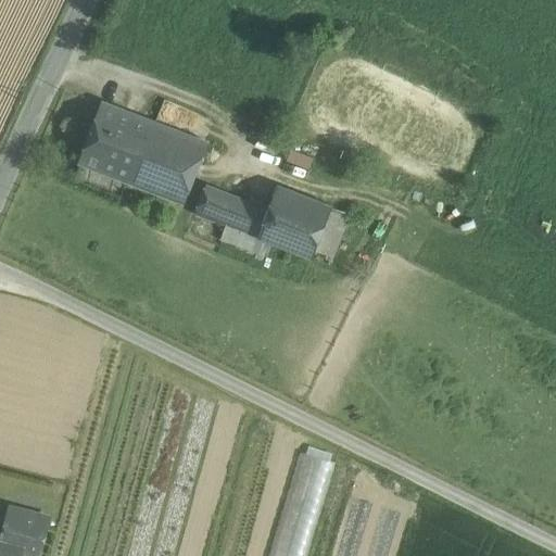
[(139,117),(103,103),(81,162),(117,175),(139,117)]
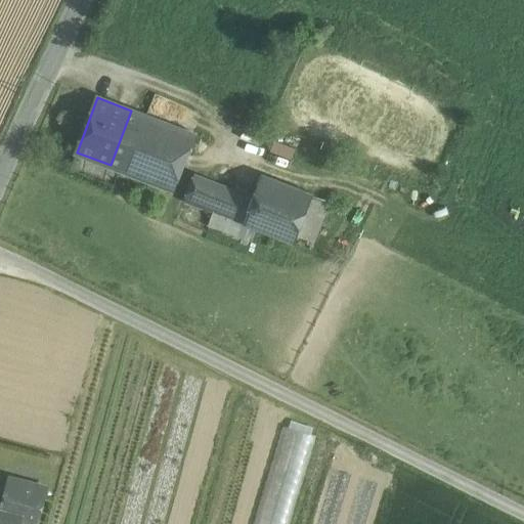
[(193,134),(131,111),(111,165),(173,189),(193,134)]
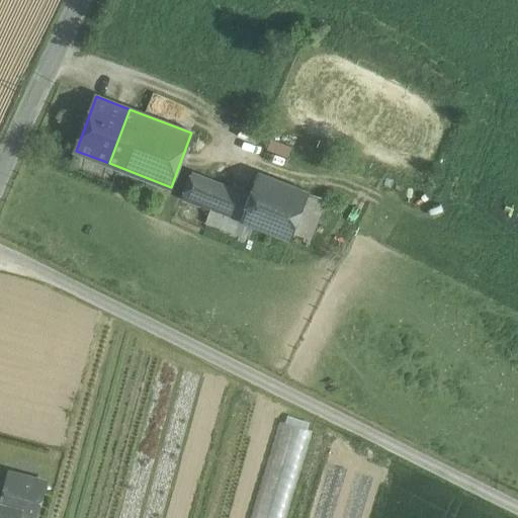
[(292,148),(271,140),(268,150),(288,158),(292,148)]
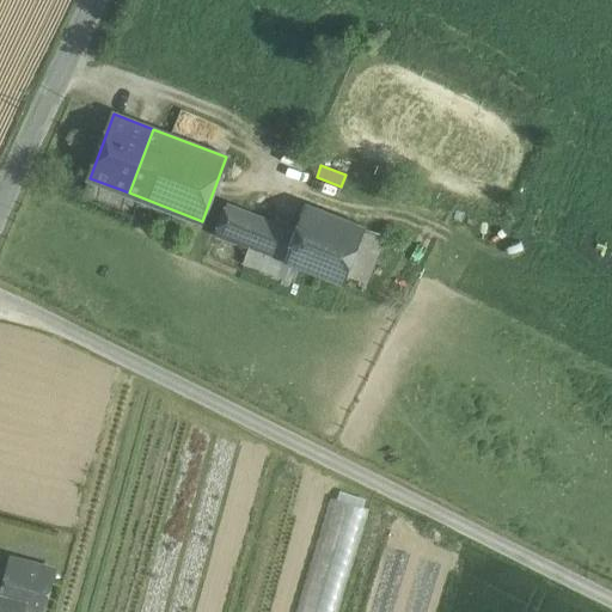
[(295,230),(226,202),(214,233),(248,246),(283,261),(295,230)]
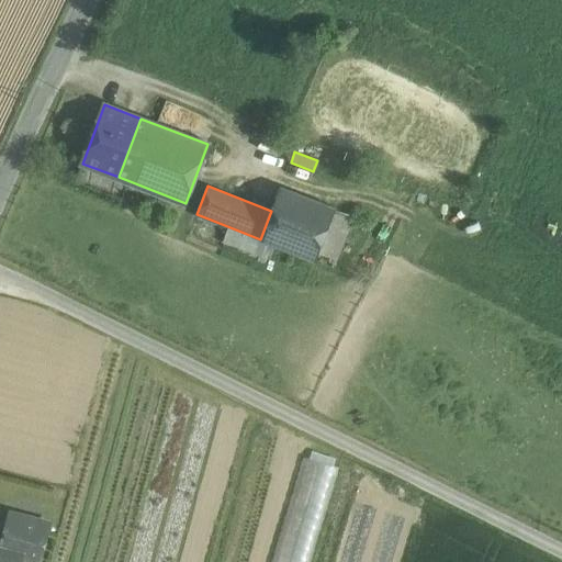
[(271,211),(260,239),(274,245),(315,260),(336,209),(281,187),(271,211)]
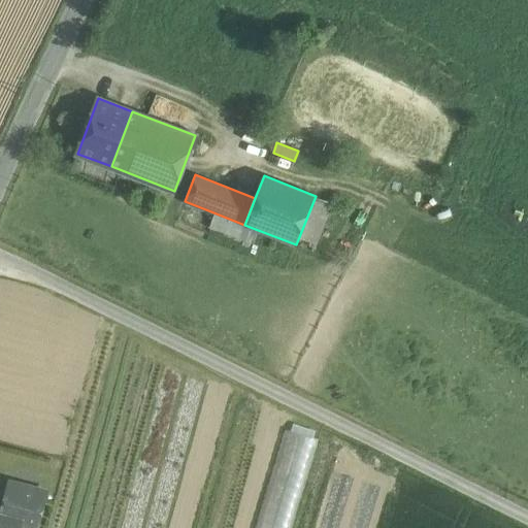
[(316,196),(296,244),(312,251),(332,202),(316,196)]
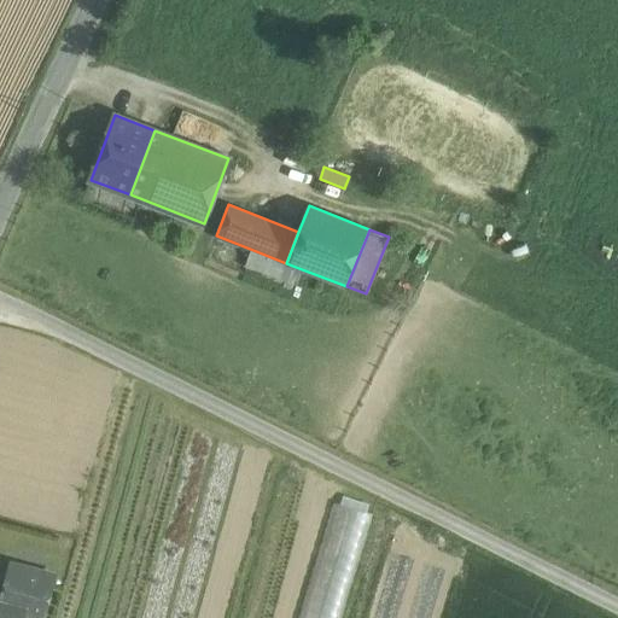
[(286,263),(250,249),(245,263),(296,283),(302,269),(286,263)]
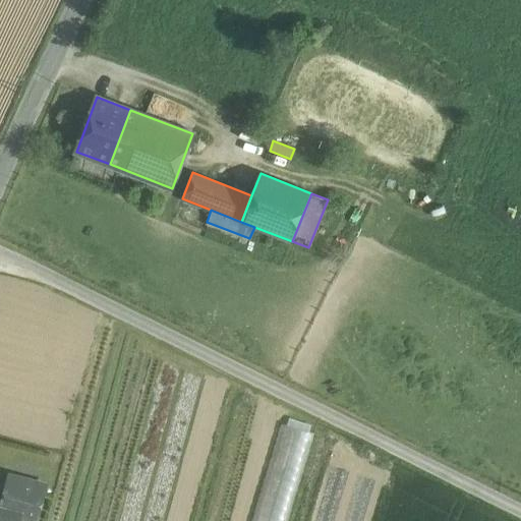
[(46,484),(10,475),(3,501),(23,506),(20,516),(37,520),(46,484)]
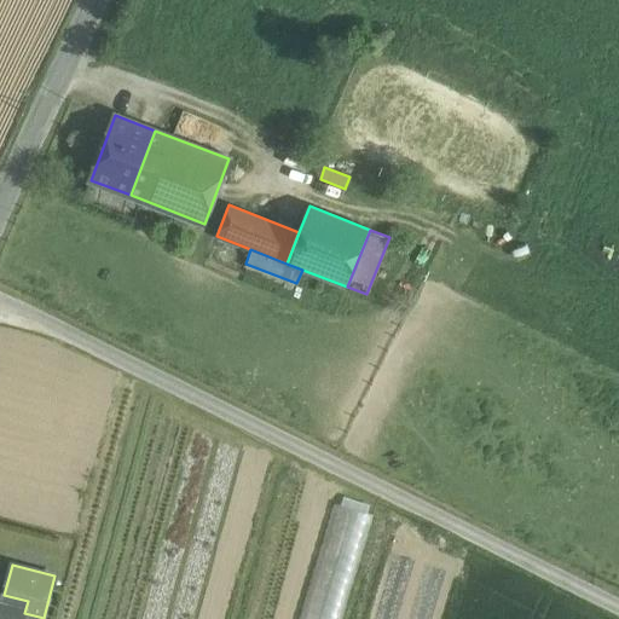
[(4,595),(0,593),(0,618),(22,618),(24,613),(28,601),(4,595)]
